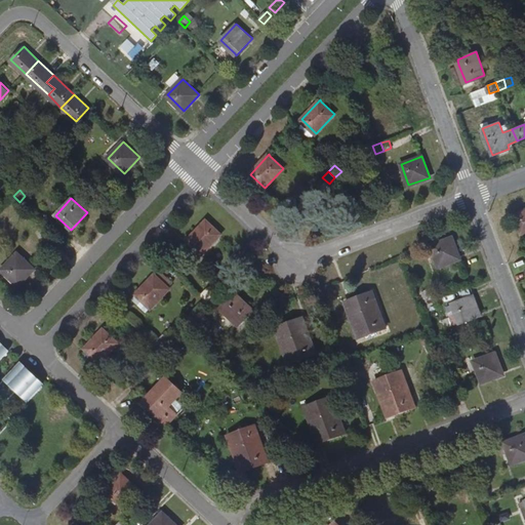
[(524,209),(515,214),(516,218),(521,232),(524,230),(524,209)]
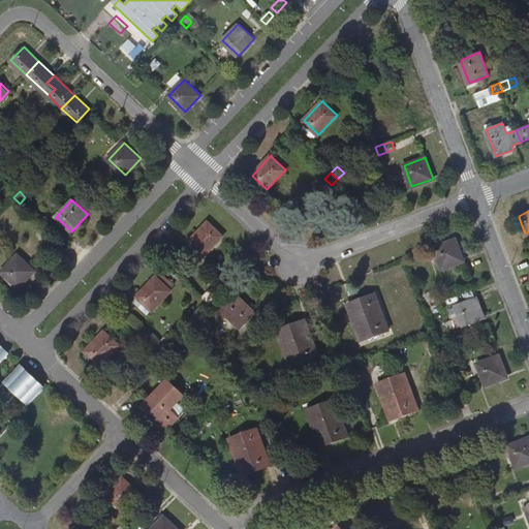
[(208,221),(190,241),(205,255),(223,236),(208,221)]
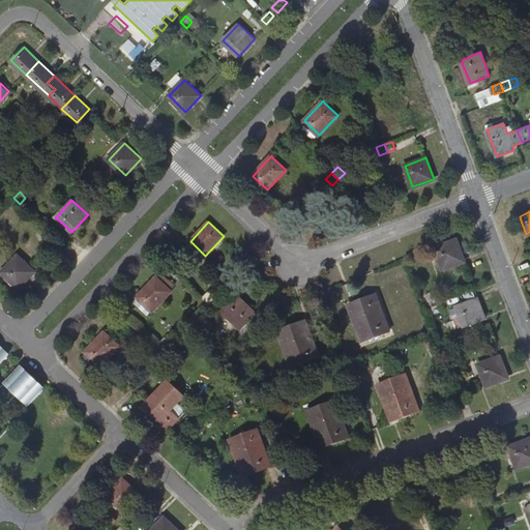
[(436,247),(436,248),(443,269),(457,264),(464,261),(457,239),(436,247)]
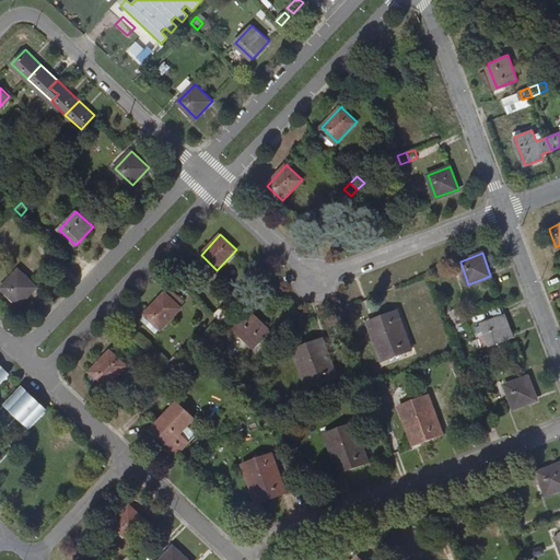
[(36,287),(31,280),(19,269),(2,287),(20,304),(36,287)]
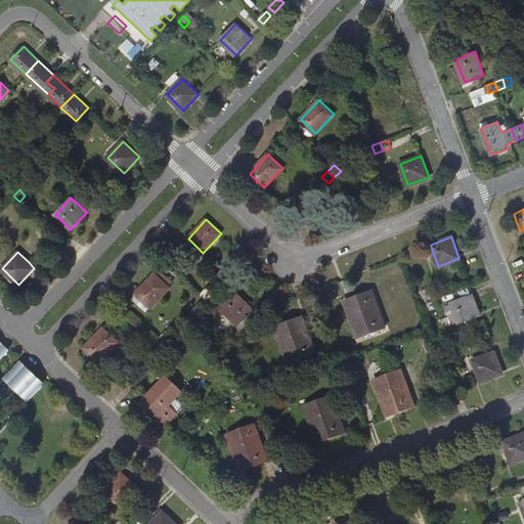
[(155,273),(136,293),(151,307),(169,288),(157,275),(155,273)]
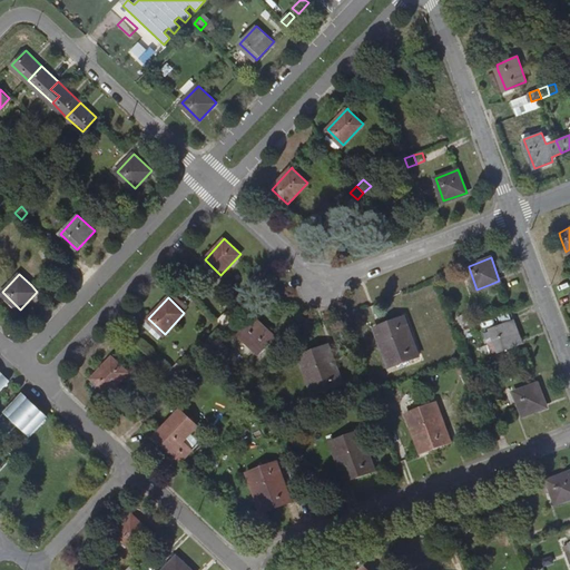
[(225,326),(232,318),(224,313),(217,320),(225,326)]
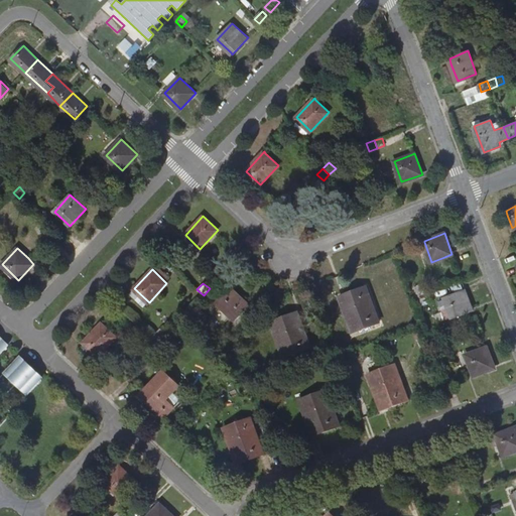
[(417,293),(424,290),(422,283),(414,286),(417,293)]
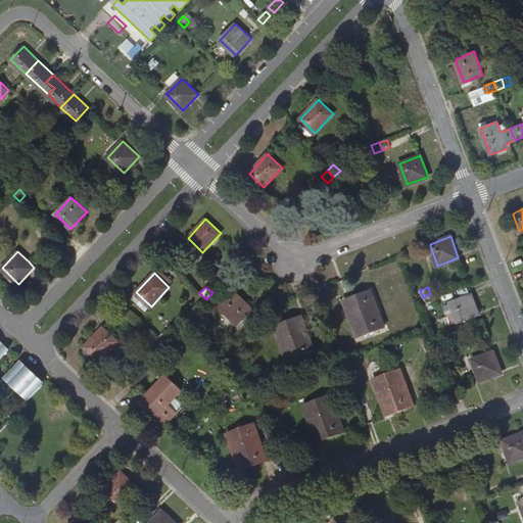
[(220,305),(225,311),(238,323),(252,308),(234,290),(220,305)]
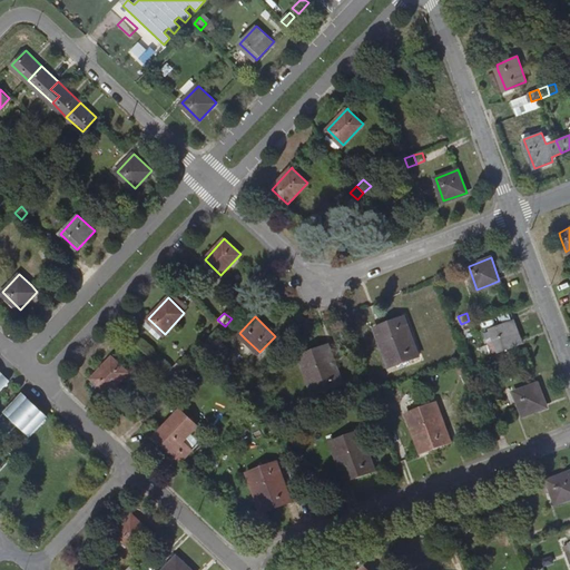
[(404,316),(374,327),(389,366),(419,355),(404,316)]
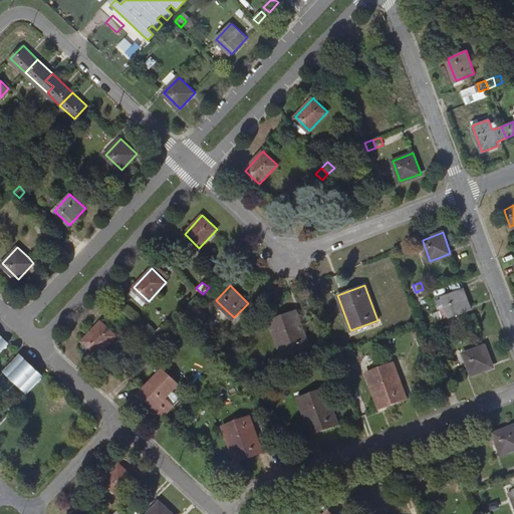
[(423,289),(416,292),(419,300),(426,297),(423,289)]
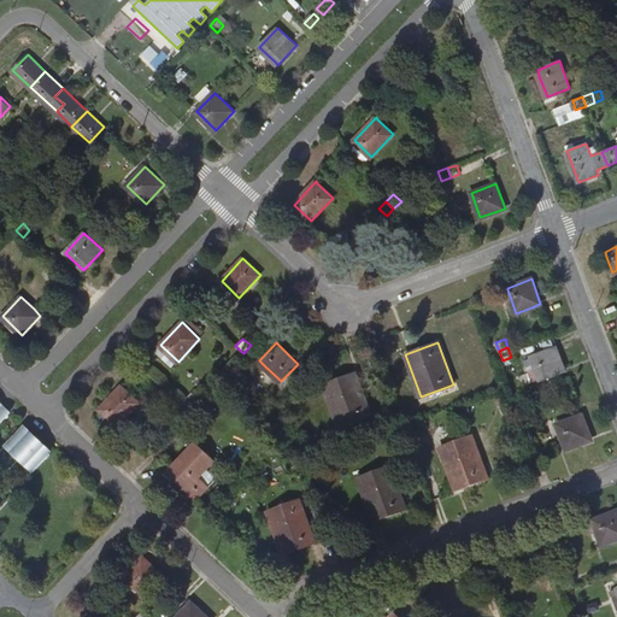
[(557,347),(553,348),(532,356),(540,380),(557,374),(565,371),(557,347)]
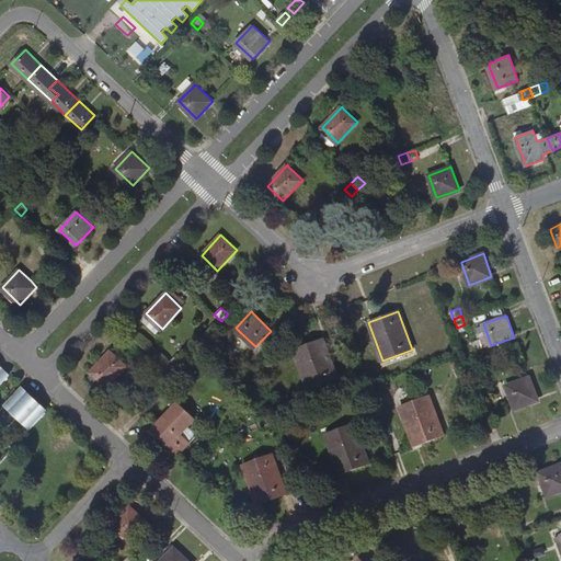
[(323,339),(294,350),(308,388),(338,377),(323,339)]
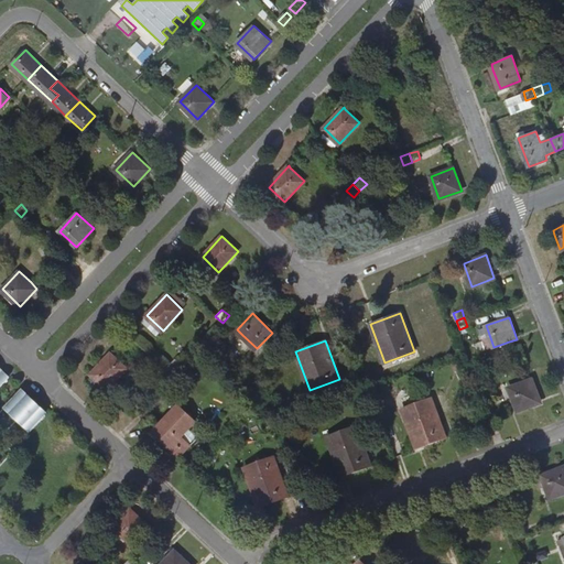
[(111,353),(91,373),(107,389),(127,368),(111,353)]
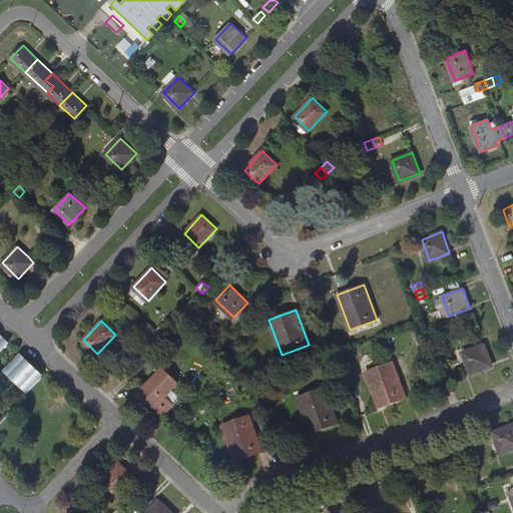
[(160,338),(165,332),(159,326),(154,332),(160,338)]
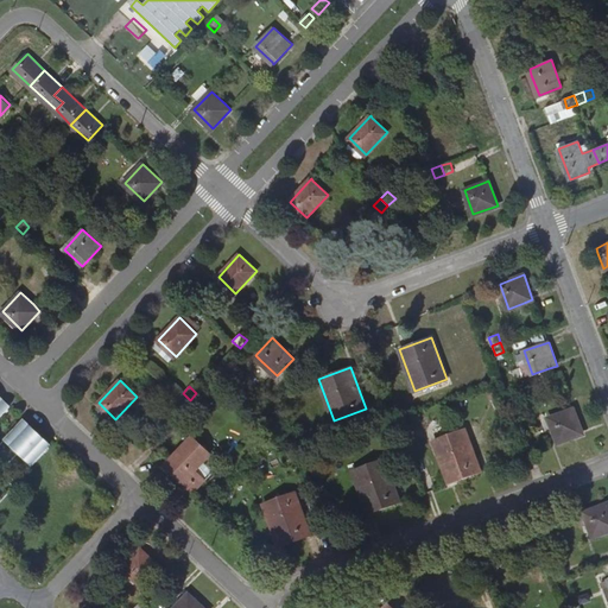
[(183,407),(190,400),(183,393),(176,400),(183,407)]
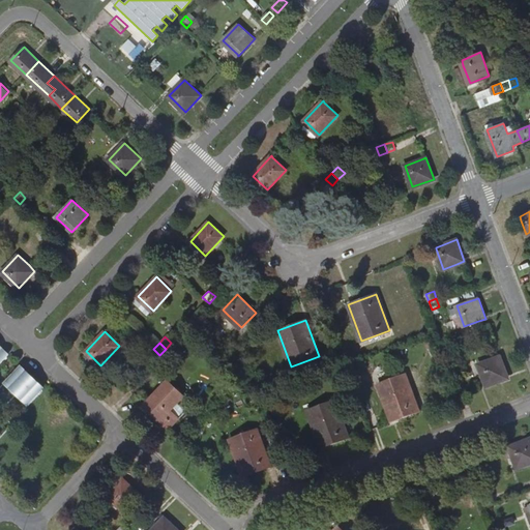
[(222,355),(229,362),(235,355),(228,349),(222,355)]
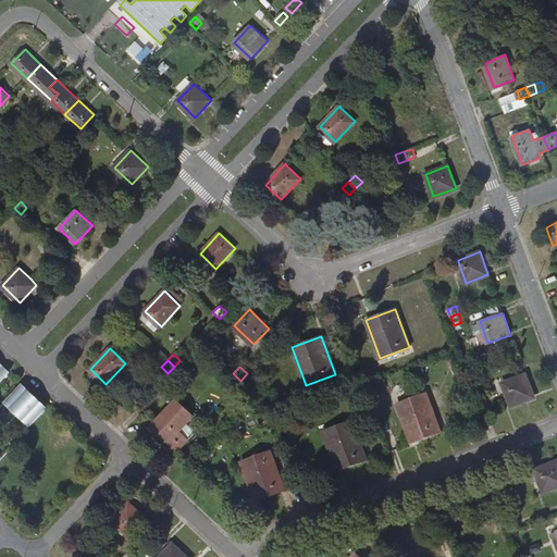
[(525,374),(523,375),(503,383),(511,406),(534,397),(525,374)]
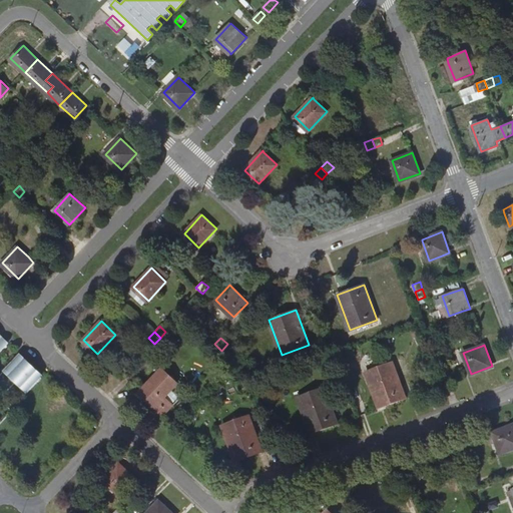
[(5,369),(17,380),(30,366),(18,355),(5,369)]
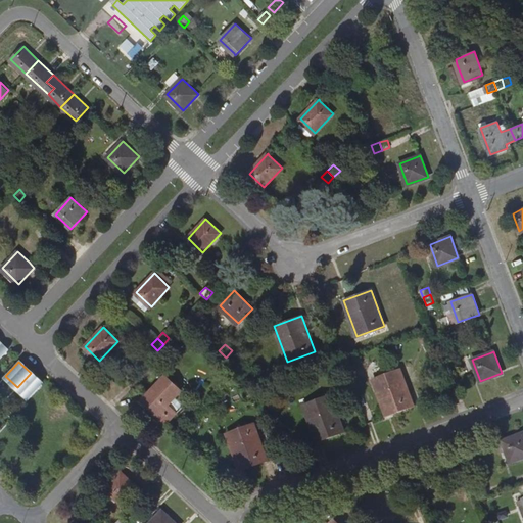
[(386,416),(414,406),(400,369),(373,379),(383,408),(386,416)]
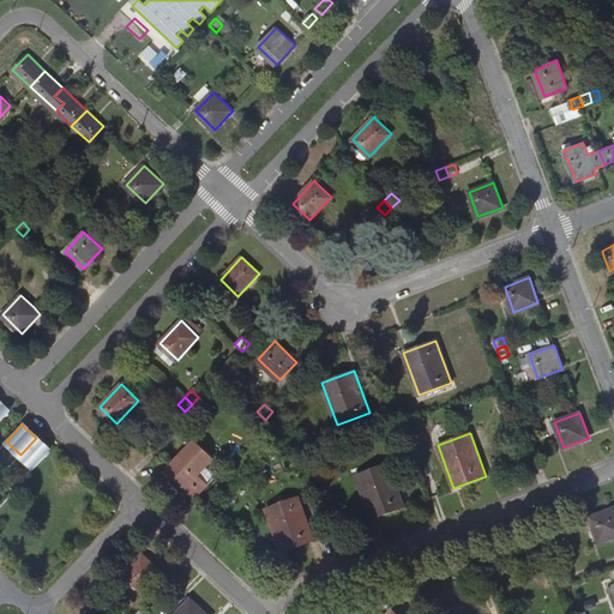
[(31,450),(40,441),(36,438),(20,455),(24,457),(31,450)]
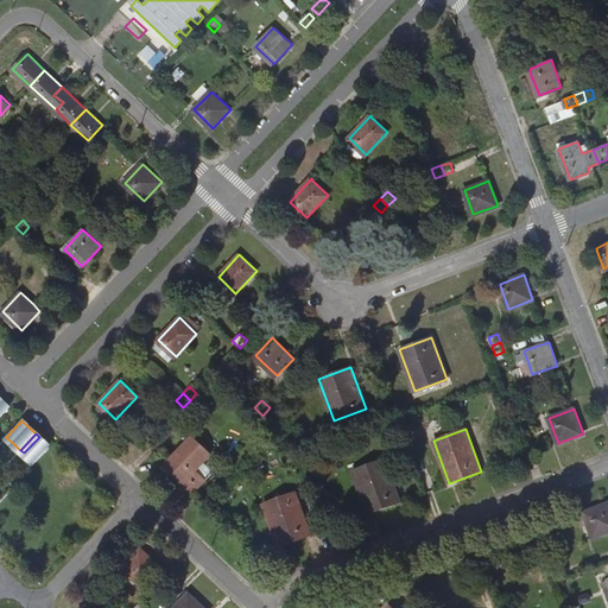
[(164,466),(191,491),(204,477),(195,469),(210,453),(192,436),(171,458),(164,466)]
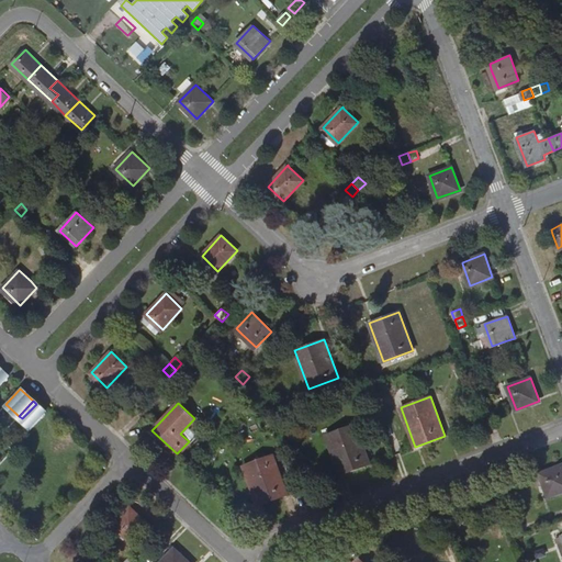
[(29,412),(22,418),(31,428),(45,413),(36,404),(29,412)]
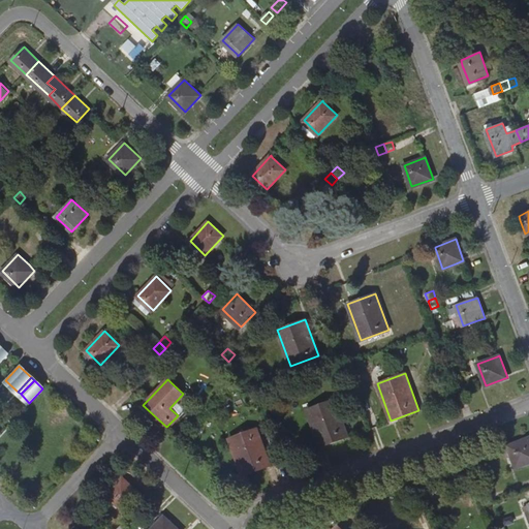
[(320,446),(348,436),(335,400),(307,410),(320,446)]
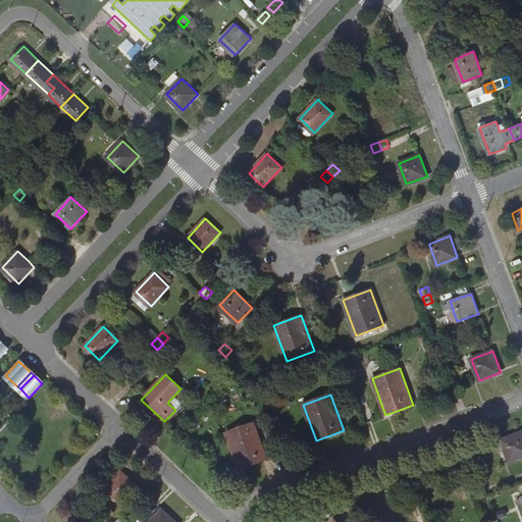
[(240,469),(267,459),(253,423),(226,433),(240,469)]
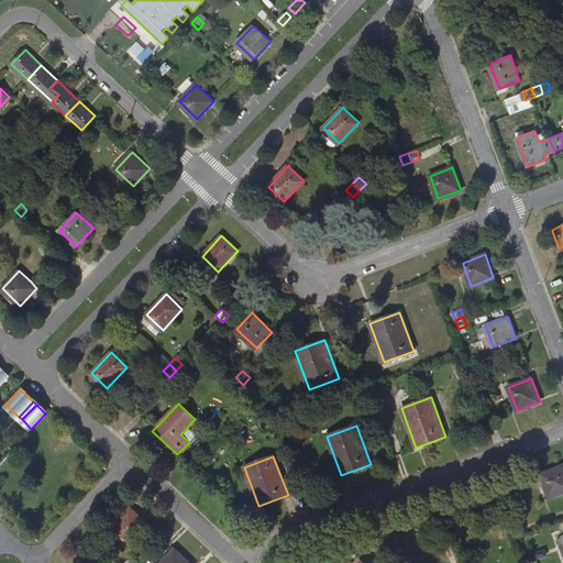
[(562,465),(541,474),(541,476),(549,497),(562,492),(562,465)]
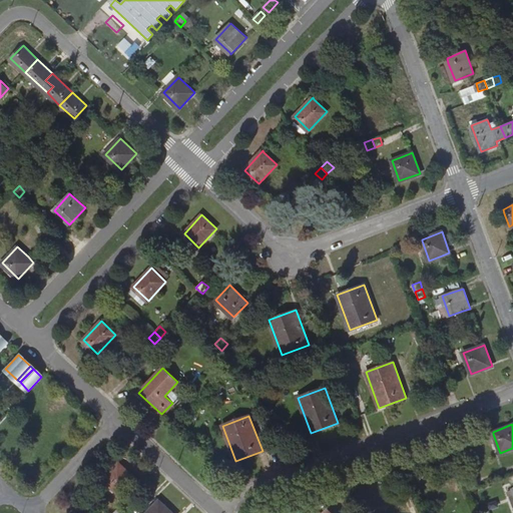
[(103,479),(105,480),(119,494),(129,483),(135,477),(119,462),(103,479)]
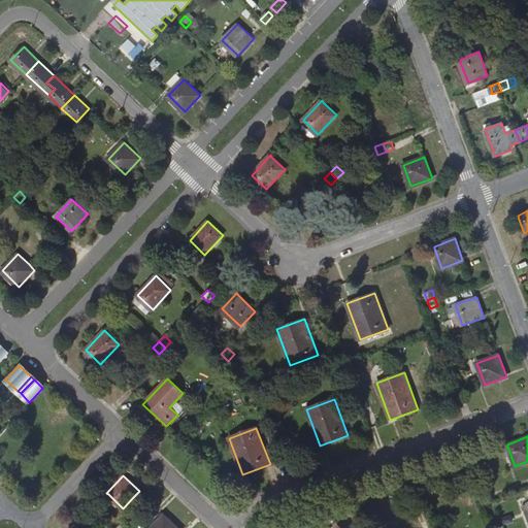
[(481,497),(484,505),(492,502),(489,494),(481,497)]
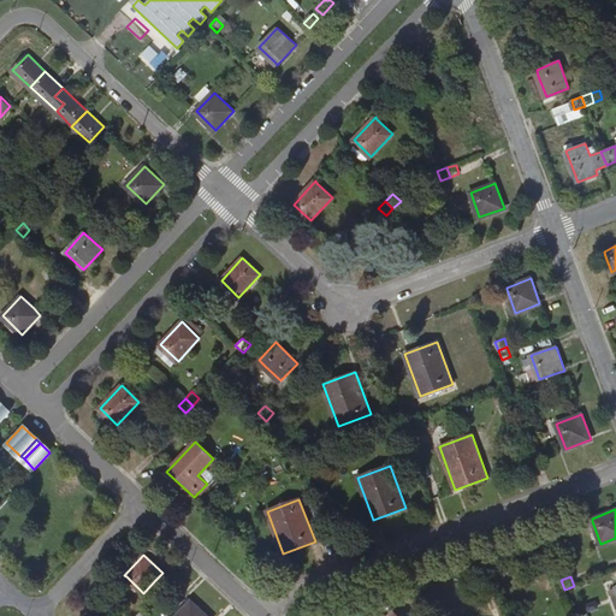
[(206,615),(191,600),(189,603),(177,615),(206,615)]
